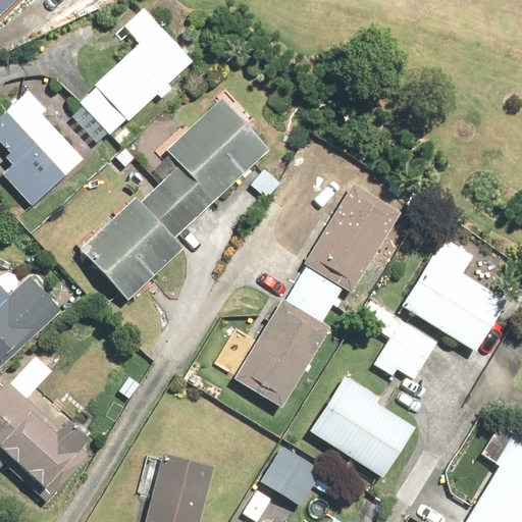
[(0,0),(0,17),(19,0),(0,0)]
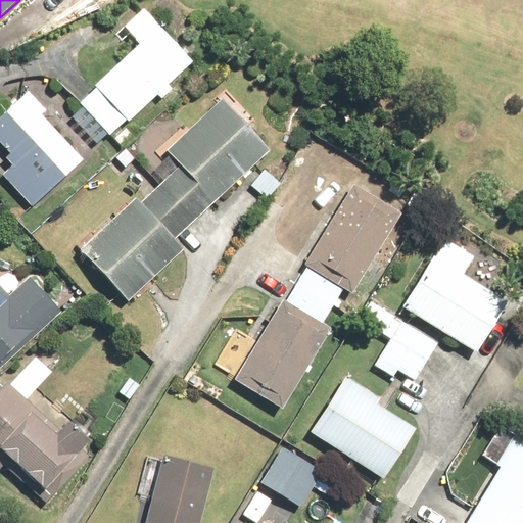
[(159,28),(92,87),(95,90),(78,104),(107,137),(124,123),(126,124),(156,96),(160,100),(172,90),(169,86),(192,65),(159,28)]
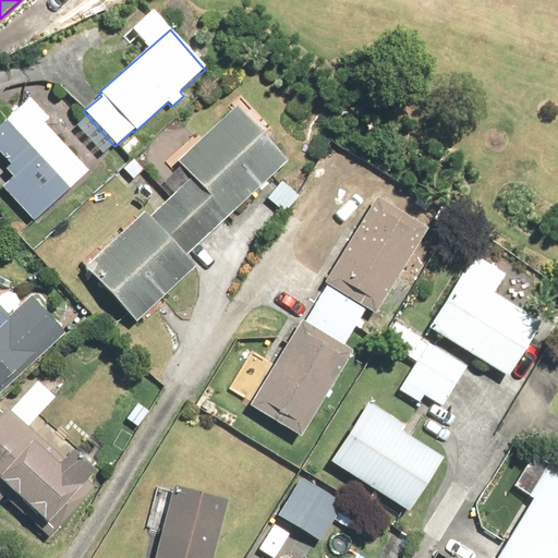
[(35,222),(88,172),(45,123),(49,119),(29,98),(0,124),(0,156),(3,160),(4,160),(9,165),(3,169),(12,178),(2,187),(35,222)]
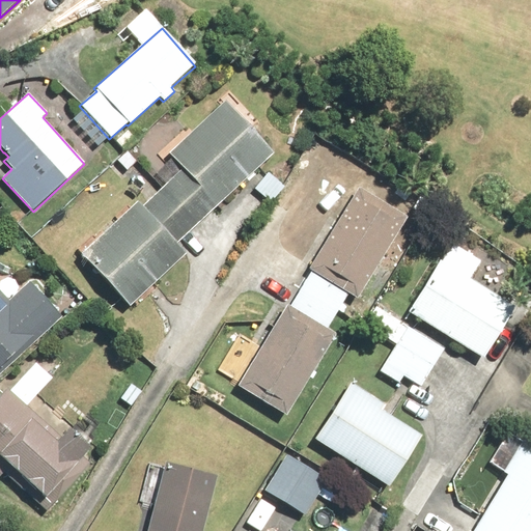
[(183,167),(164,185),(198,221),(273,149),(224,99),(168,152),(183,167)]
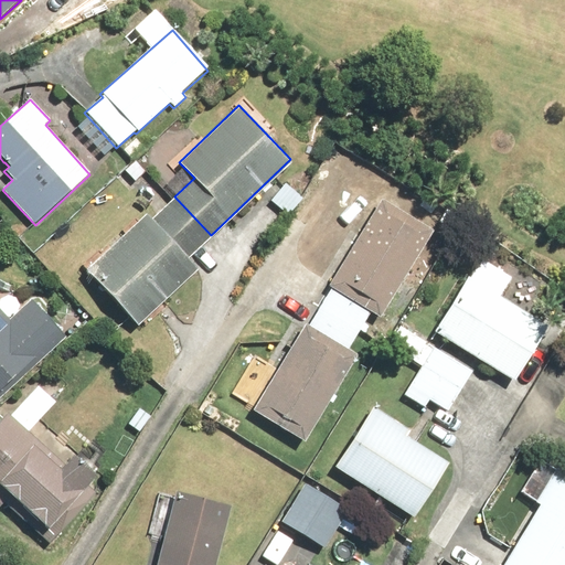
[(305,200),(286,183),(270,202),(289,217),(305,200)]
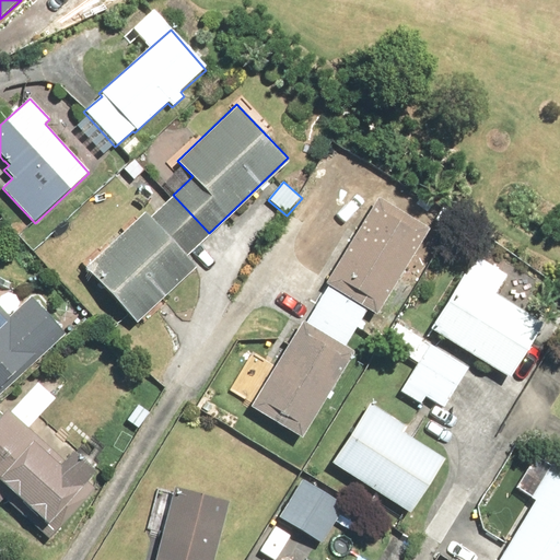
[(124,312),(135,323),(194,268),(184,257),(209,233),(173,195),(150,216),(146,211),(83,269),(124,312)]
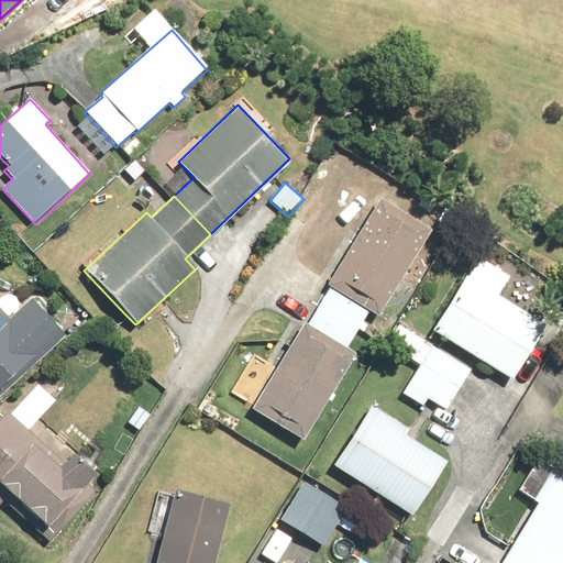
[(322,300),(362,323),(370,309),(376,313),(430,228),(379,197),(329,279),(333,283),(322,300)]
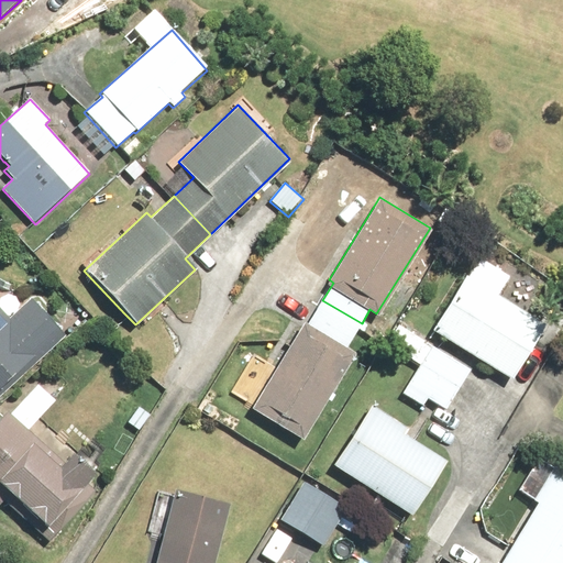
[(432,332),(511,383),(545,329),(496,297),(507,279),(478,261),(432,332)]
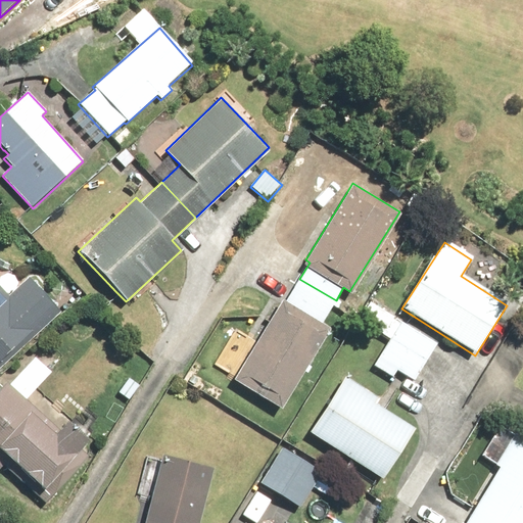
[(0,369),(61,313),(29,278),(8,297),(0,288),(0,369)]
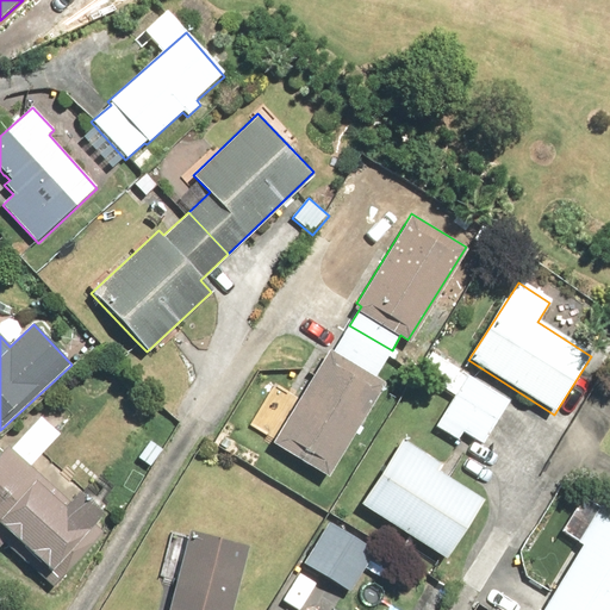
[(386,385),(375,378),(392,350),(349,325),(332,354),(329,352),(273,446),(330,479),(386,385)]
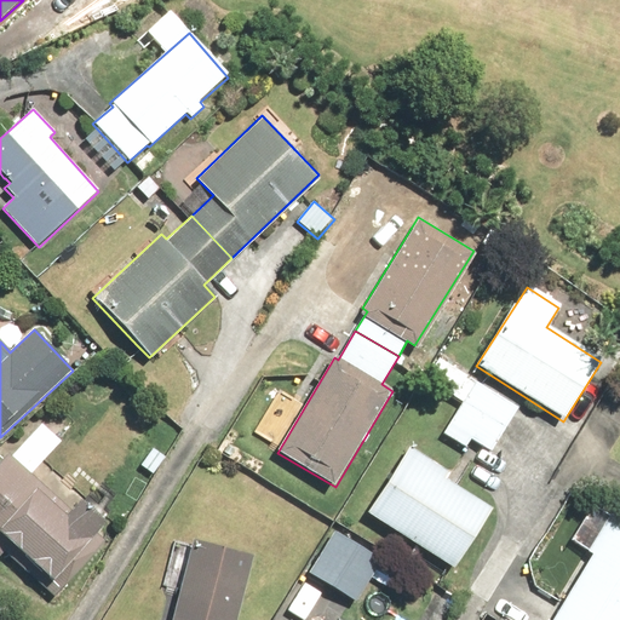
[(475,382),(441,435),(464,449),(470,441),(491,453),(518,408),(475,382)]
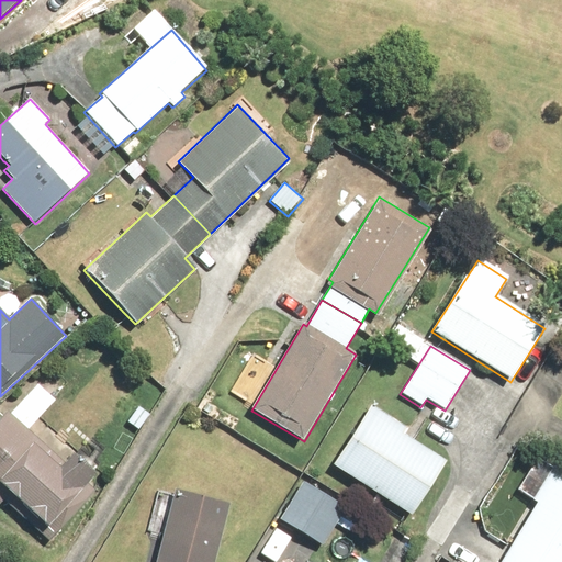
[(332,467),(409,517),(445,463),(403,436),(407,429),(371,406),(332,467)]
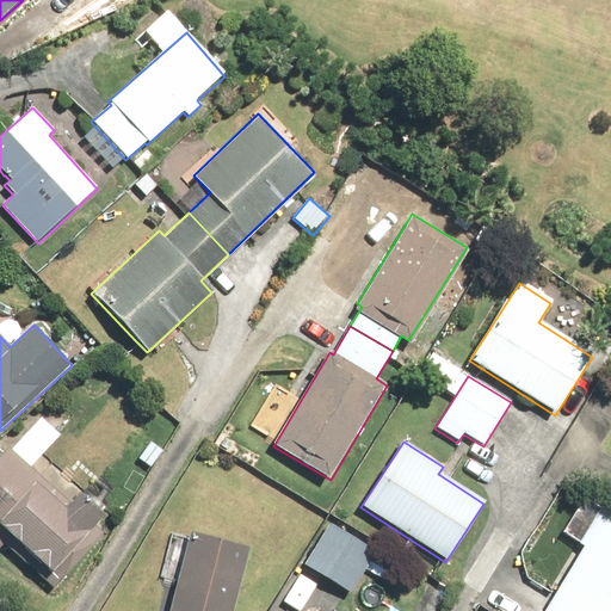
[(7,446),(0,454),(0,541),(55,590),(112,525),(76,494),(69,501),(7,446)]
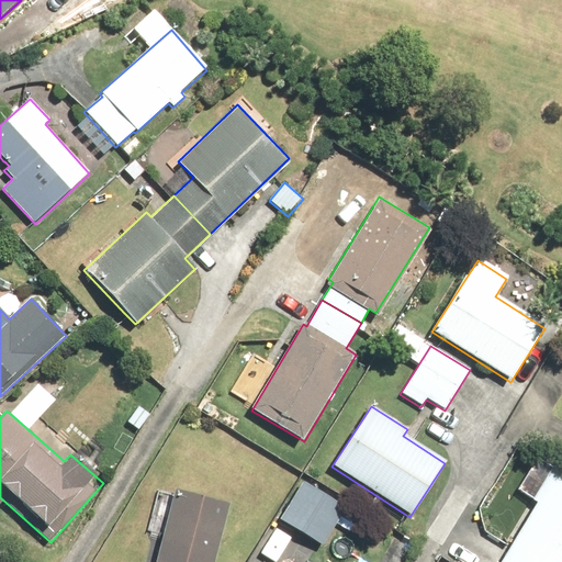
[(499,561),(561,561),(561,471),(552,467),(531,501),(536,504),(499,561)]
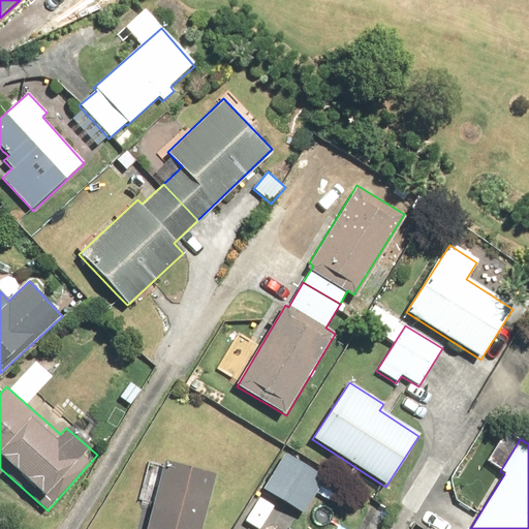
[(285,453),(261,490),(303,516),(327,477),(285,453)]
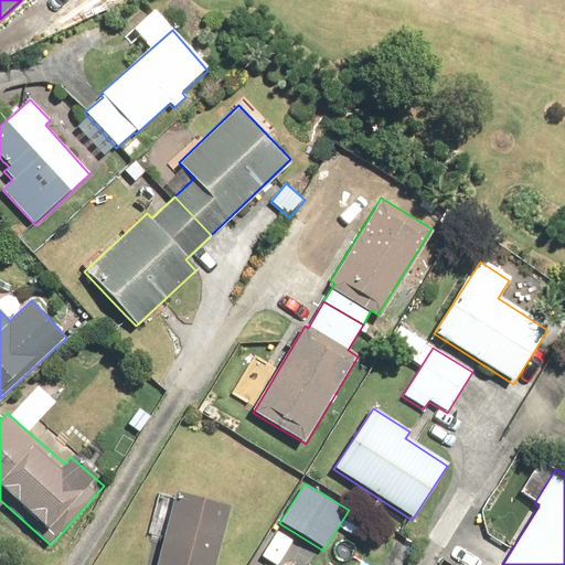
[(216,564),(232,508),(174,492),(155,564),(216,564)]
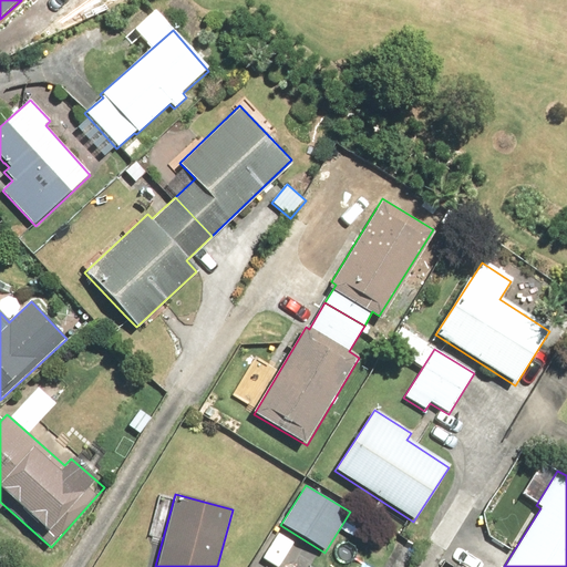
All buildings are outlined.
